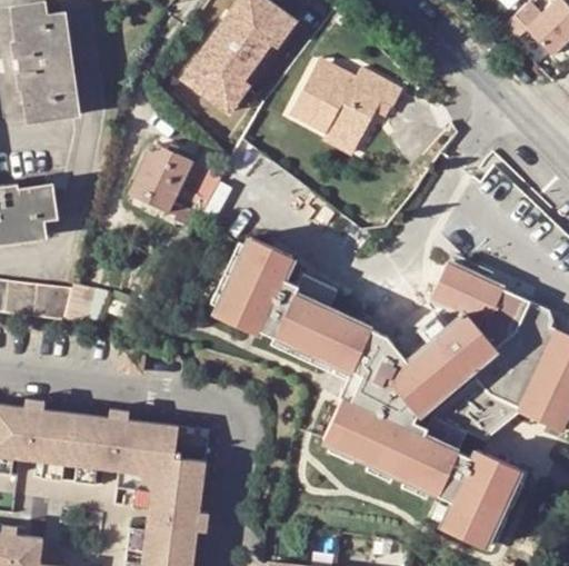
[(277,50),(296,23),(262,0),(239,0),(180,81),(203,98),(207,91),(233,110),(249,88),(243,83),(270,47),(277,50)]
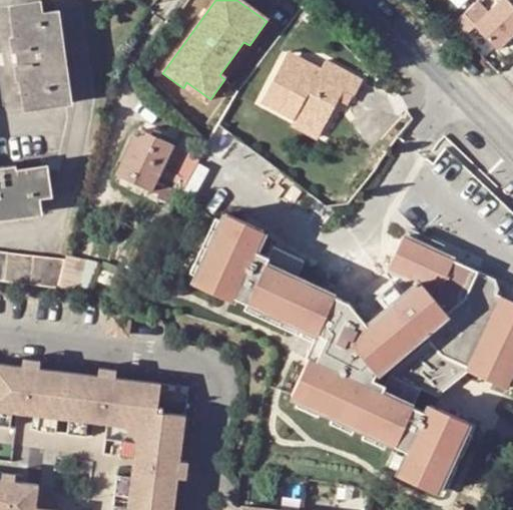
[(500,0),(487,13),(476,2),(451,26),(462,38),(474,27),(496,49),(512,32),(512,6),(506,0),(500,0)]
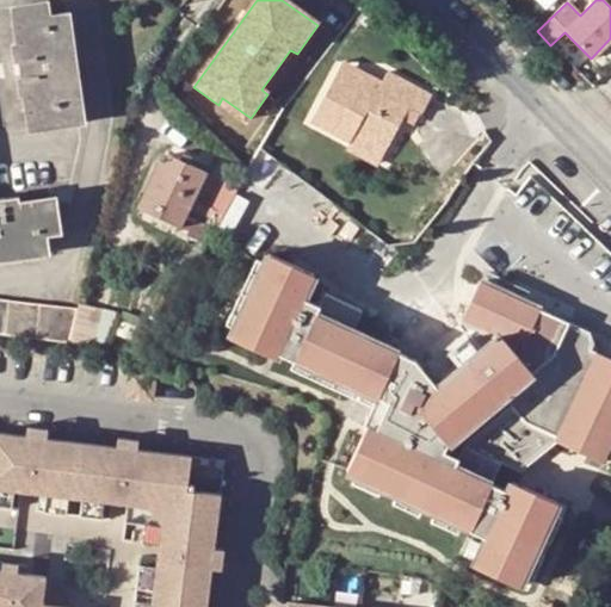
[(50,18),(43,19),(42,4),(13,7),(18,53),(12,53),(13,64),(19,63),(22,79),(16,80),(17,91),(24,90),(30,132),(84,125),(69,16),(50,18)]
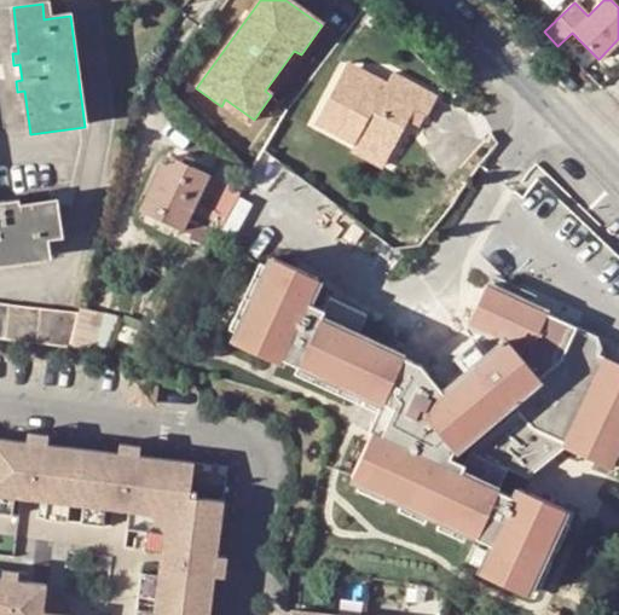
[(392,151),(412,111),(426,117),(438,96),(394,73),(383,93),(343,74),(316,127),(353,146),(359,134),(392,151)]
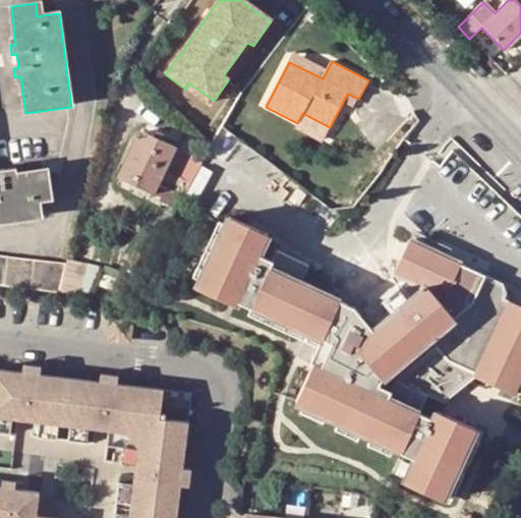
[(189,83),(186,90),(210,106),(214,101),(189,83)]
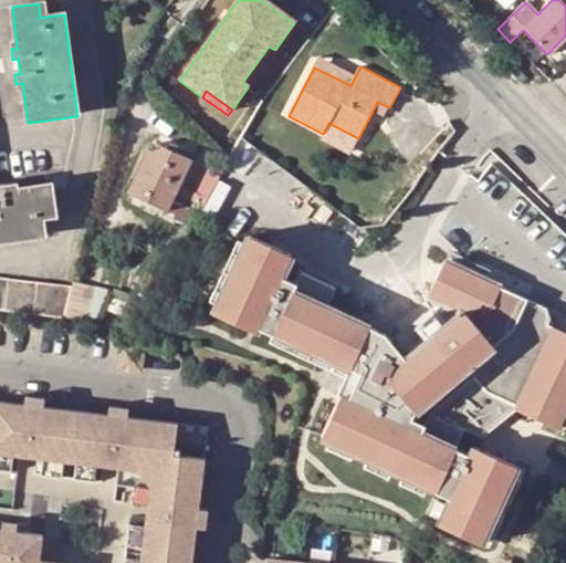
[(147,154),(128,194),(166,212),(190,163),(156,146),(152,156),(147,154)]
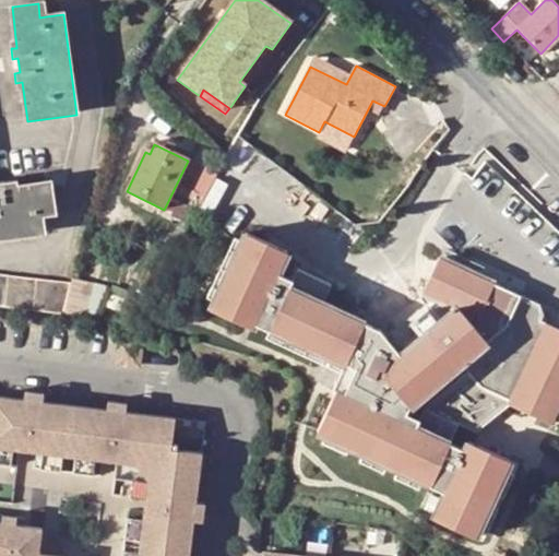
[(40,217),(39,210),(54,209),(50,184),(10,189),(9,182),(0,182),(0,240),(44,234),(40,217)]
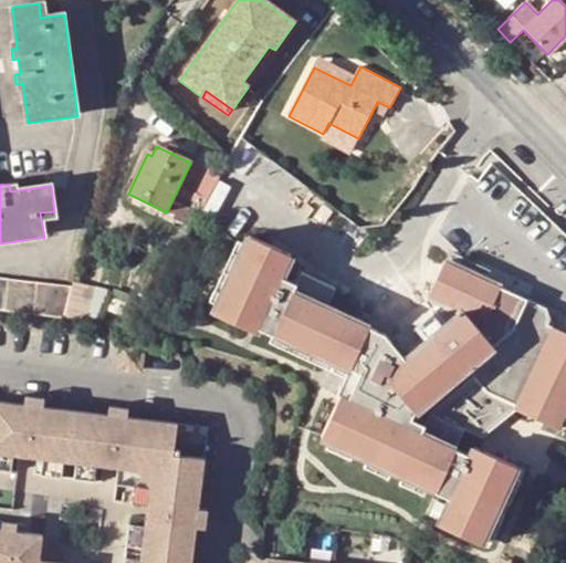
[(55,218),(54,211),(40,212),(41,220),(55,218)]
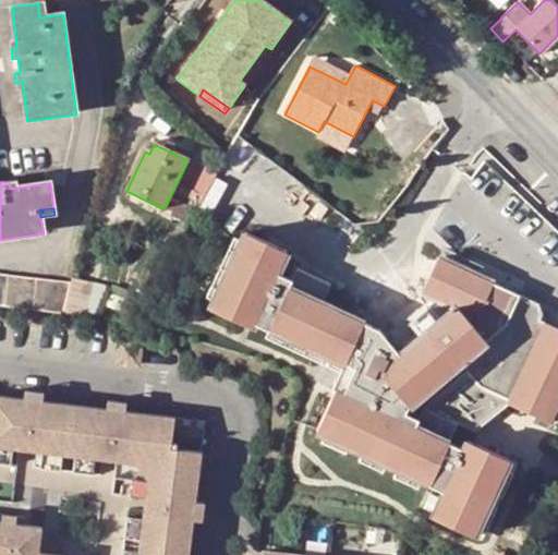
[(315,430),(427,483),(427,485),(441,493),(429,517),(471,537),(494,487),(507,461),(466,442),(462,450),(447,443),(456,424),(473,432),(506,406),(529,417),(548,426),(550,422),(557,425),(557,332),(540,323),(542,316),(537,306),(437,257),(417,298),(434,318),(425,326),(404,342),(395,350),(378,329),(322,302),(330,284),(296,267),(291,278),(276,272),(287,250),(245,230),(209,306),(251,326),(253,322),(268,329),(269,327),(344,361),(332,387),(335,388),(315,430)]
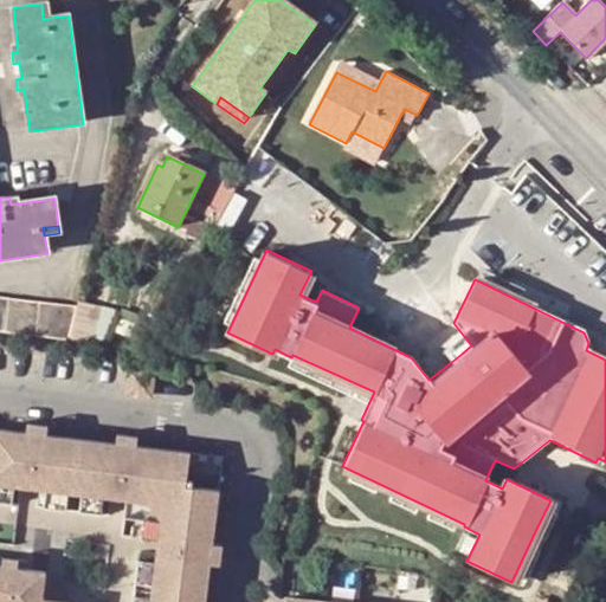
[(0,331),(69,340),(77,309),(0,299),(0,331)]
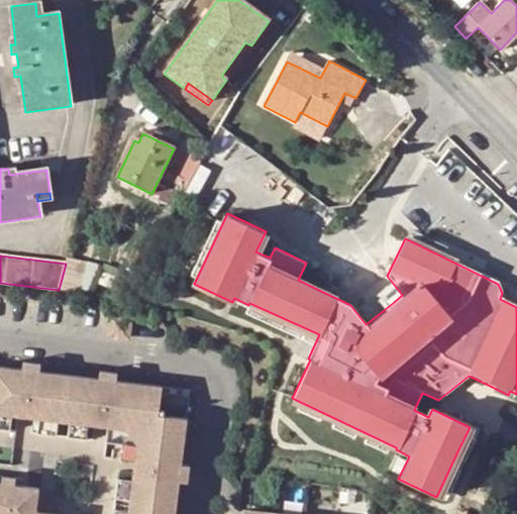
[(76,295),(84,264),(67,259),(66,264),(59,290),(76,295)]
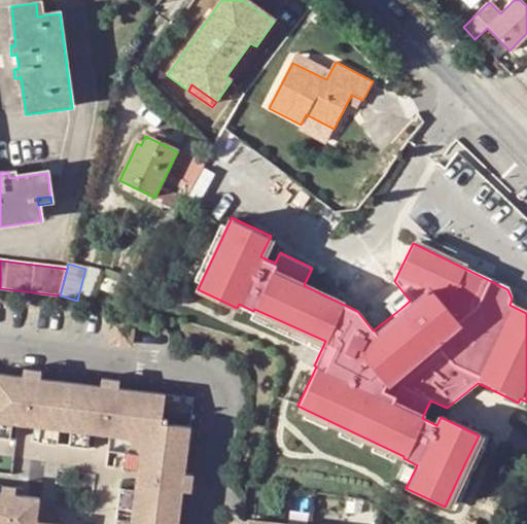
[(392,297),(374,312),(382,323),(401,308),(392,297)]
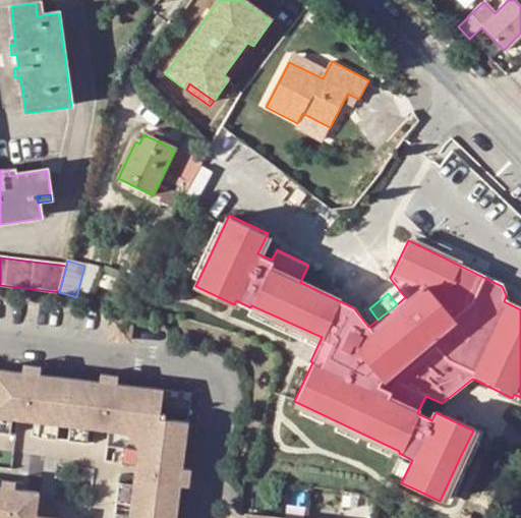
[(30,383),(32,373),(32,367),(16,365),(15,372),(14,381),(30,383)]
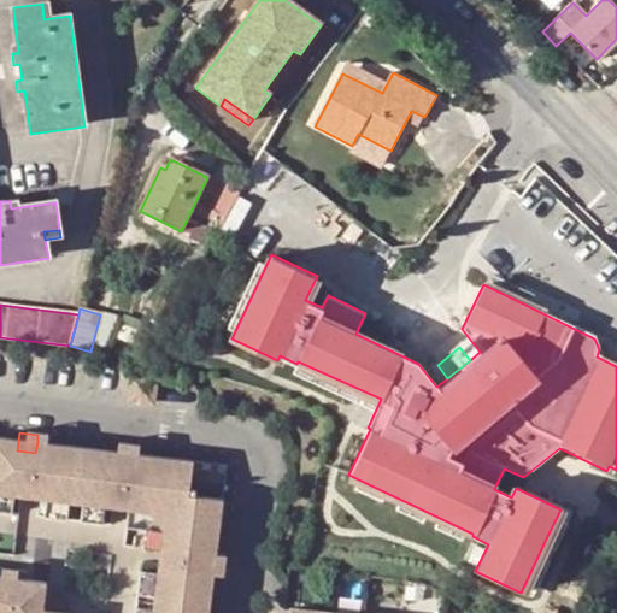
[(19,495),(52,500),(71,502),(86,504),(107,506),(133,510),(166,513),(163,548),(159,573),(157,594),(156,608),(154,612),(210,612),(216,572),(204,571),(206,554),(217,554),(224,499),(191,495),(194,463),(137,455),(137,465),(119,463),(119,453),(37,442),(35,453),(17,451),(18,441),(0,437),(0,493),(10,495),(19,495)]
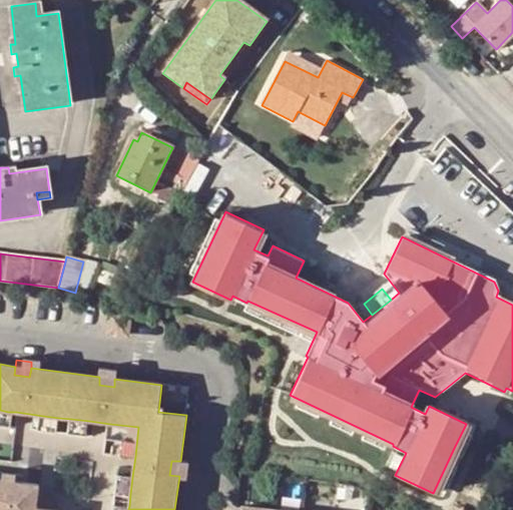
[(99,385),(114,387),(114,379),(115,371),(100,369),(99,377),(99,385)]
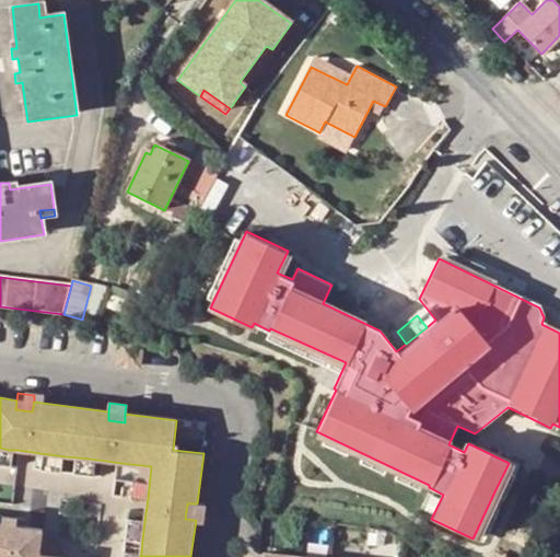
[(62,472),(65,456),(47,454),(45,471),(62,472)]
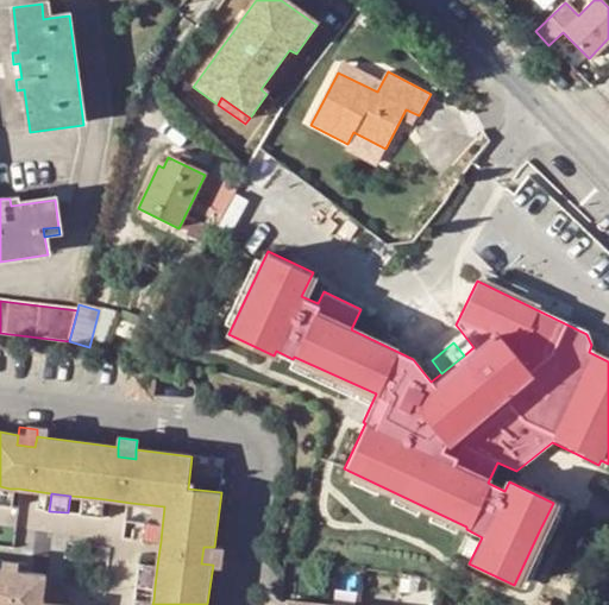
[(104,517),(106,499),(85,497),(82,515),(104,517)]
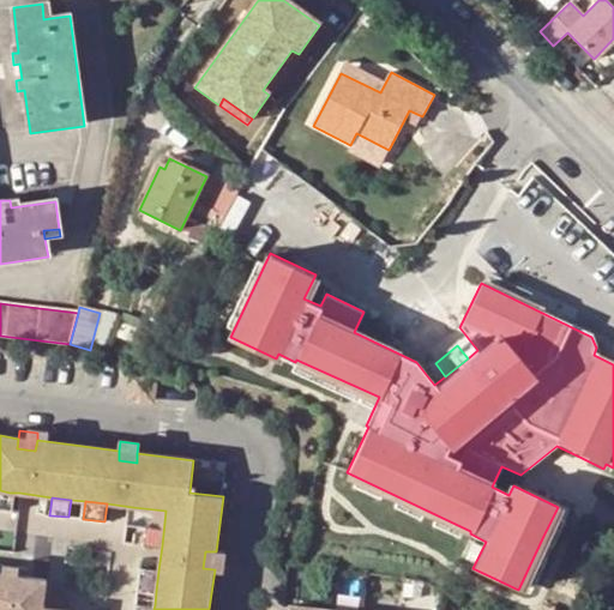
[(162,545),(166,511),(132,507),(130,524),(146,526),(145,543),(162,545)]
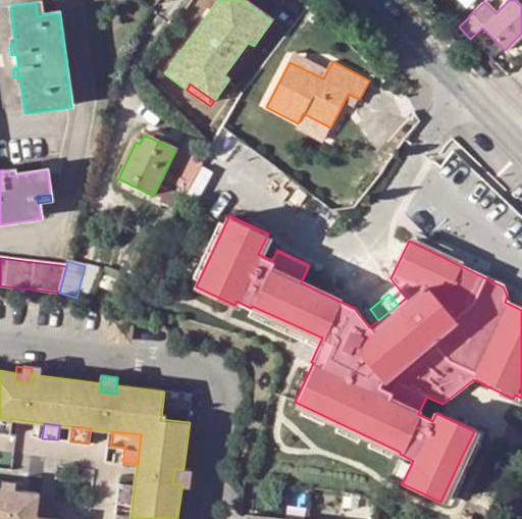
[(174,469),(172,483),(183,484),(189,485),(191,470),(184,469),(174,469)]
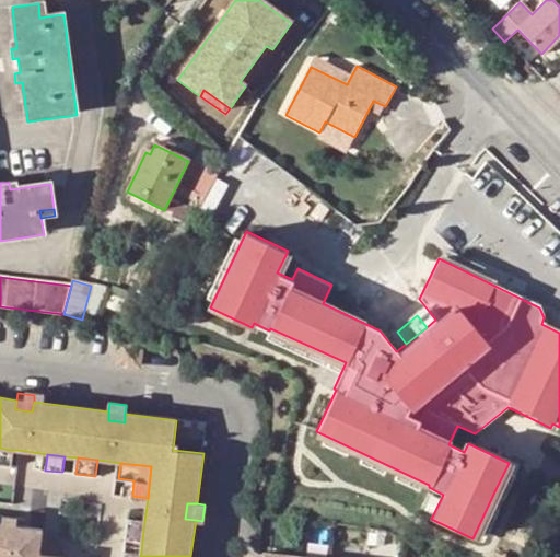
[(128,519),(126,538),(142,540),(144,521),(128,519)]
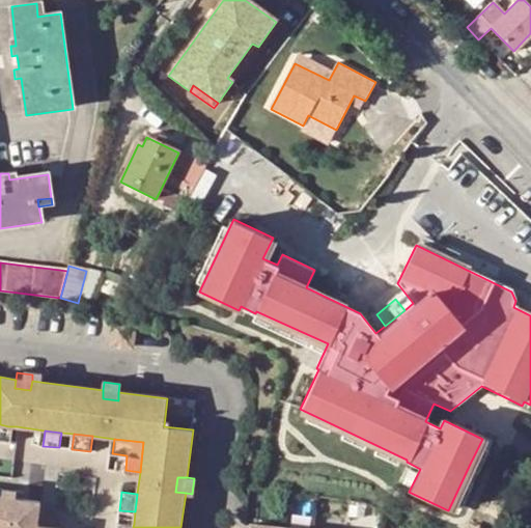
[(38,499),(0,494),(0,527),(61,527),(61,525),(36,522),(38,499)]
